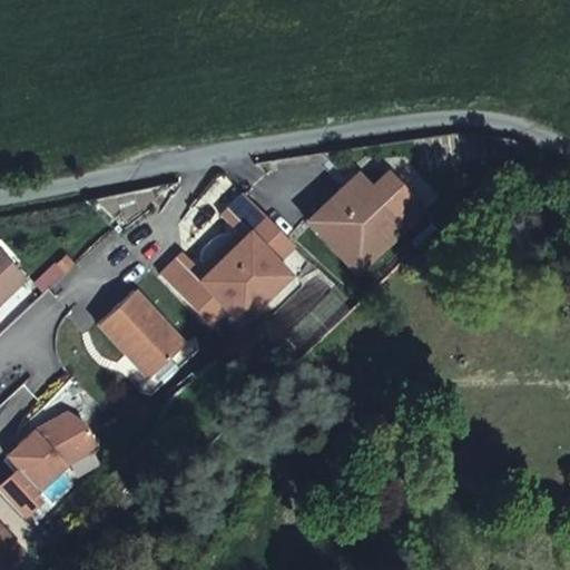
[(316,237),(352,276),(419,216),(383,176),(366,192),(316,237)]
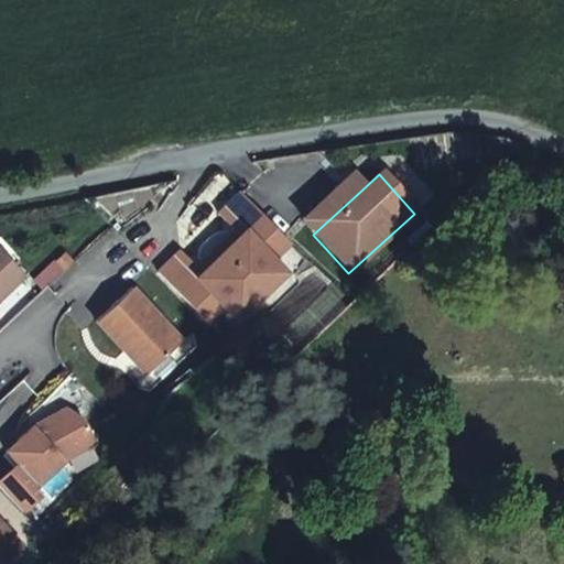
[(313,235),(362,190),(349,175),(300,220),(313,235)]
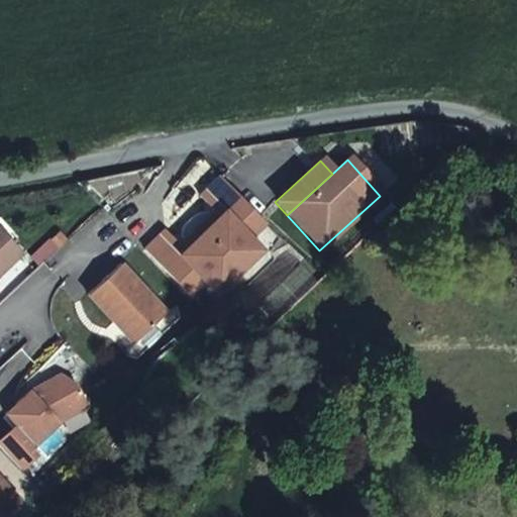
[(163,266),(187,293),(203,278),(215,291),(261,247),(248,235),(265,221),(218,170),(196,190),(218,214),(183,246),(161,222),(139,241),(163,266)]
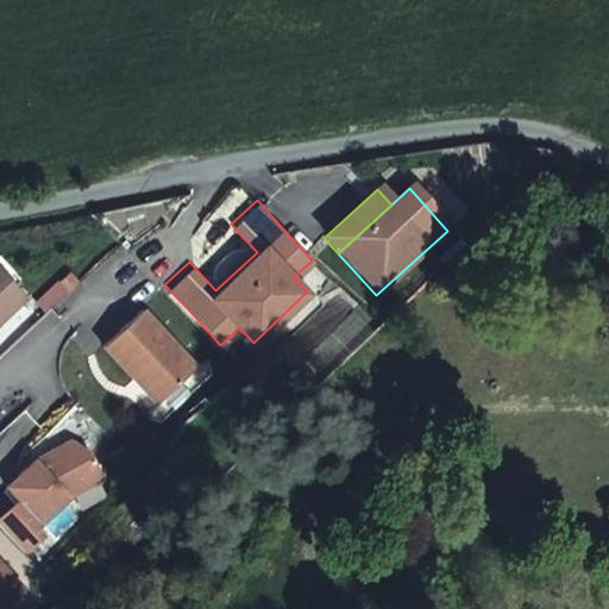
[(0,322),(27,296),(0,267),(0,322)]
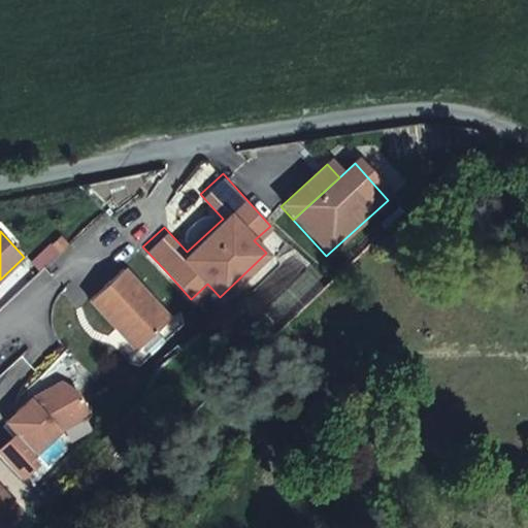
[(41,271),(68,244),(58,234),(31,260),(41,271)]
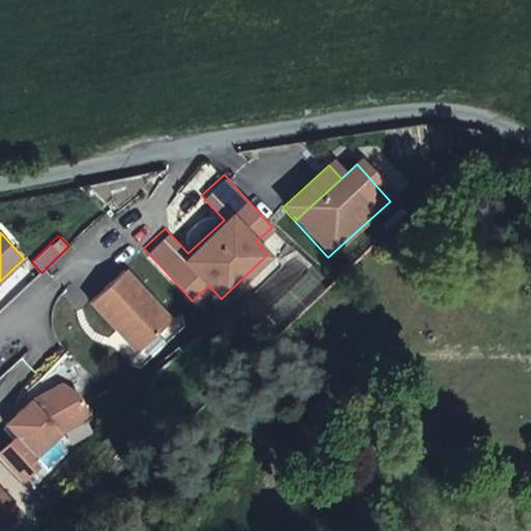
[(128,269),(94,300),(121,328),(127,324),(147,345),(176,318),(128,269)]
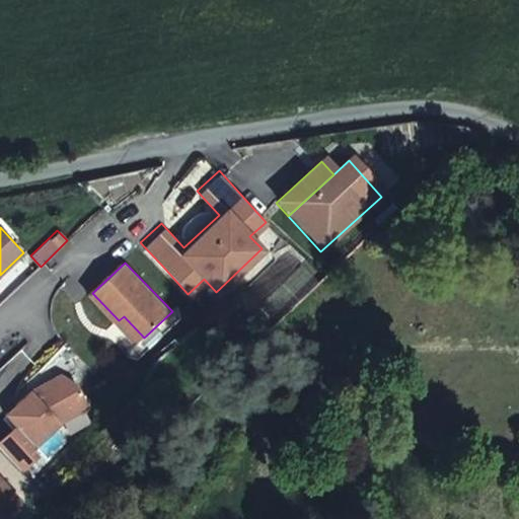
[(124,316),(119,320),(140,343),(144,338),(124,316)]
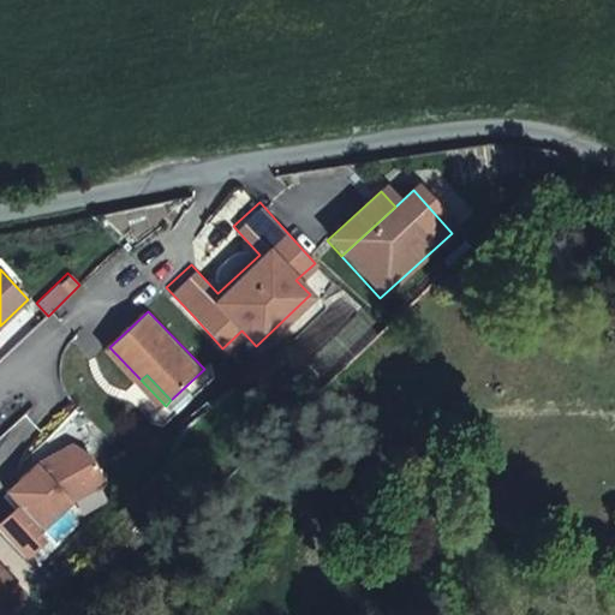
[(40,463),(11,491),(19,501),(46,529),(76,501),(109,482),(95,454),(77,442),(58,453),(53,460),(45,469),(40,463)]
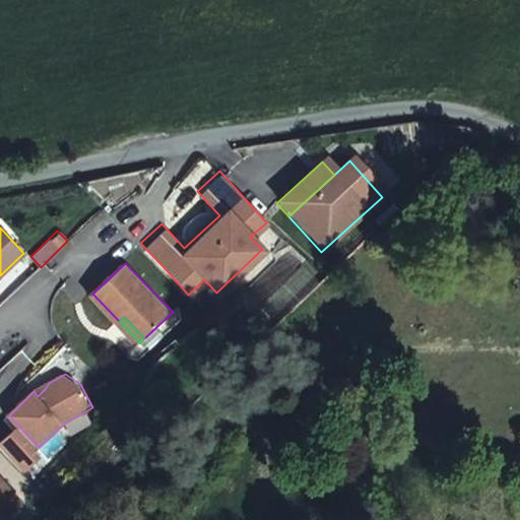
[(39,447),(16,424),(0,438),(0,440),(28,469),(44,453),(39,447)]
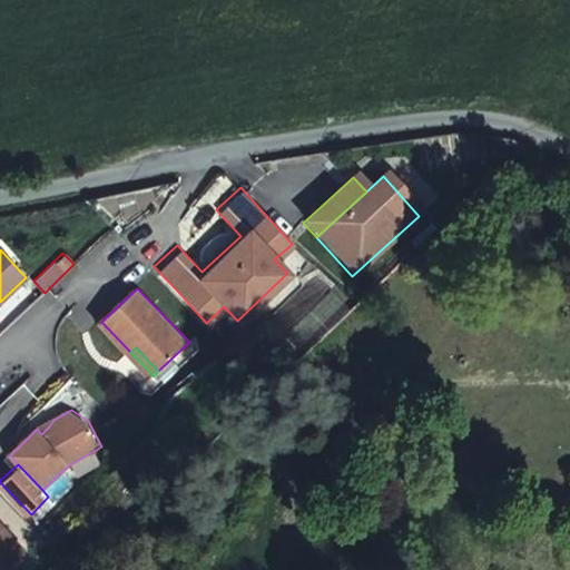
[(0,529),(0,559),(16,546),(0,529)]
